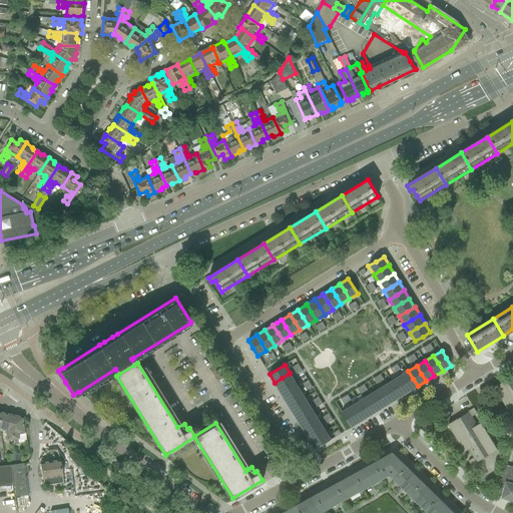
[(220,369),(215,372),(218,377),(223,374),(220,369)]
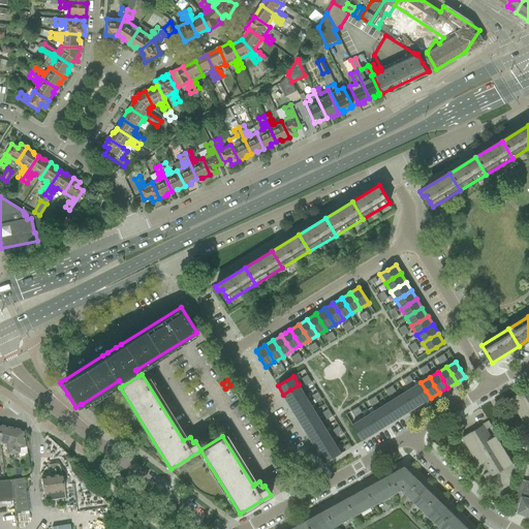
[(421,382),(412,387),(417,396),(422,404),(431,398),(426,391),(421,382)]
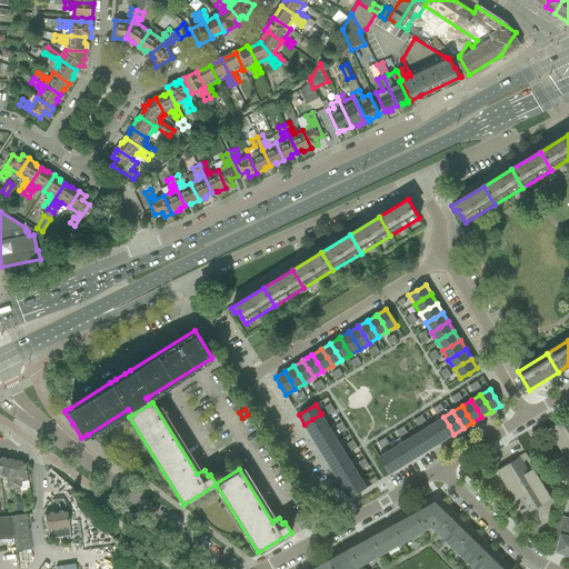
[(312,419),(305,425),(310,433),(318,429),(327,423),(321,413),(320,415),(312,419)]
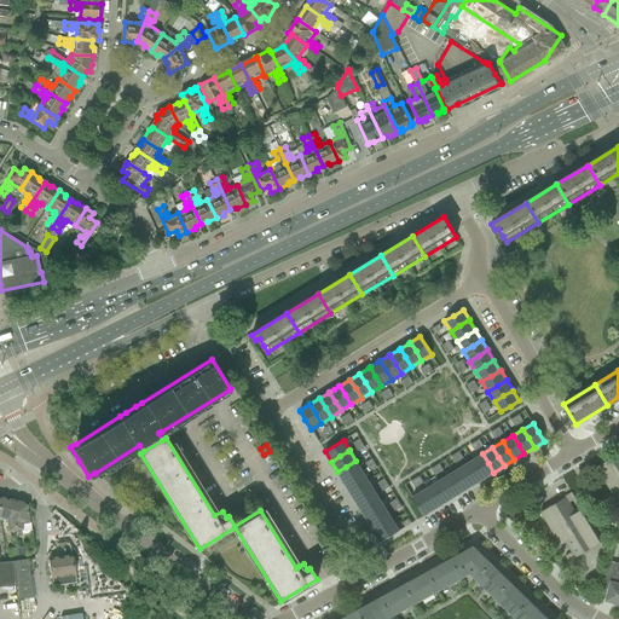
[(618,452),(596,468),(615,501),(618,498),(618,452)]
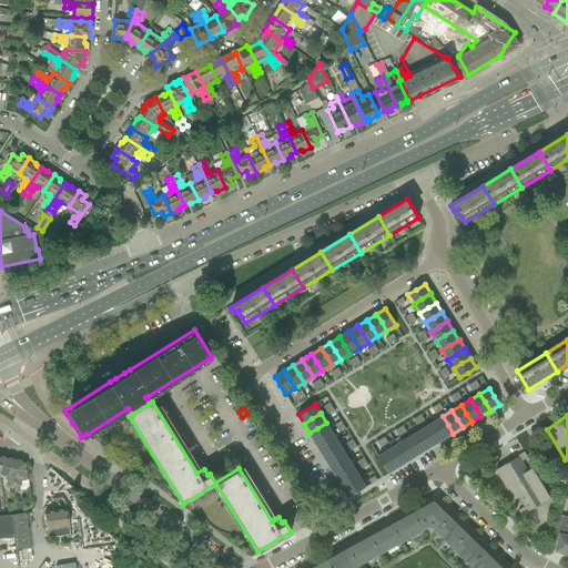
[(443,416),(434,422),(438,430),(444,439),(453,434),(448,425),(443,416)]
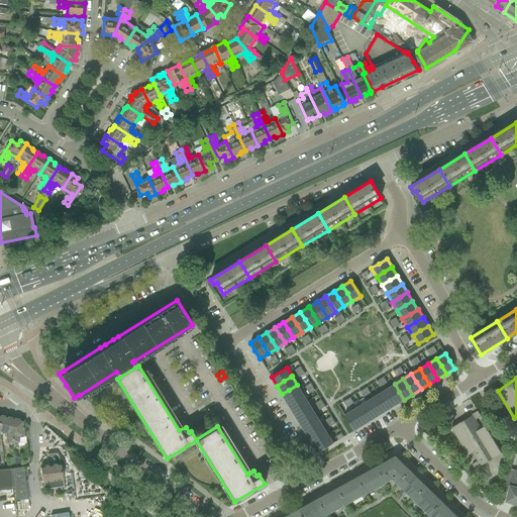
[(395,384),(386,390),(391,397),(396,405),(404,400),(399,392),(395,384)]
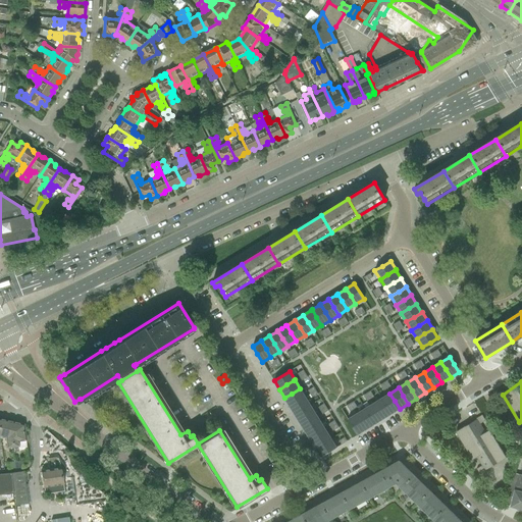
[(292,394),(284,398),(290,406),(297,402),(305,397),(300,388),(292,394)]
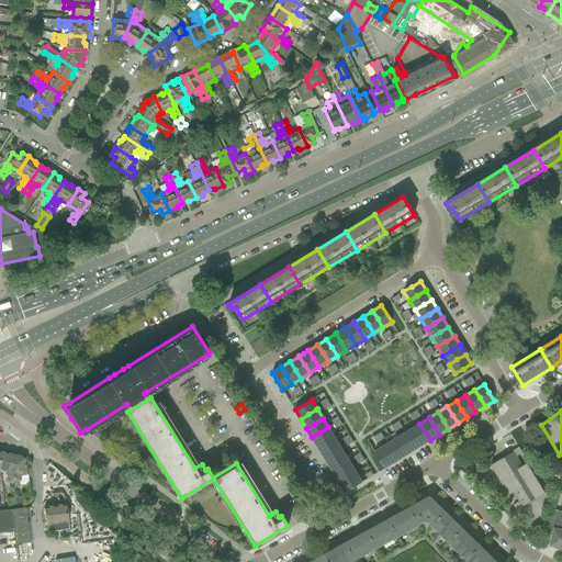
[(419,424),(411,429),(416,437),(422,446),(423,445),(430,440),(425,431),(419,424)]
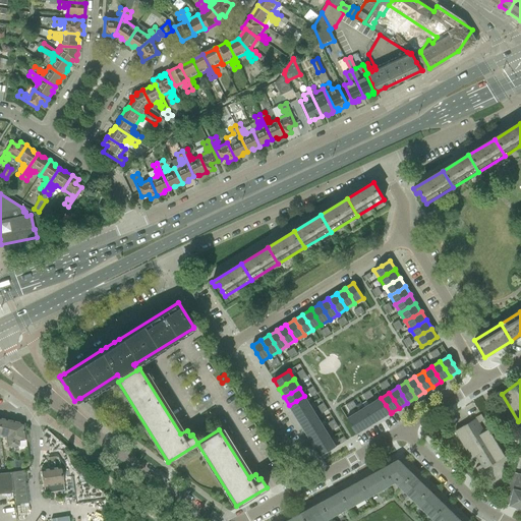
[(296,401),(289,405),(294,414),(301,409),(309,405),(309,404),(304,396),(296,401)]
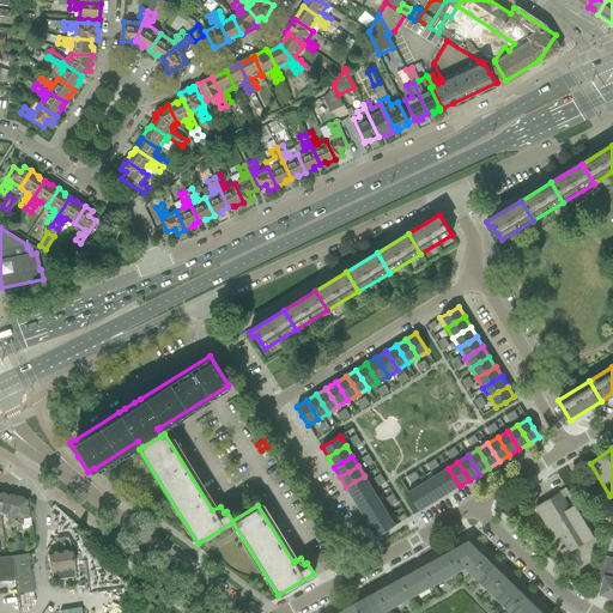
[(448,468),(438,474),(444,484),(449,492),(460,486),(454,477),(448,468)]
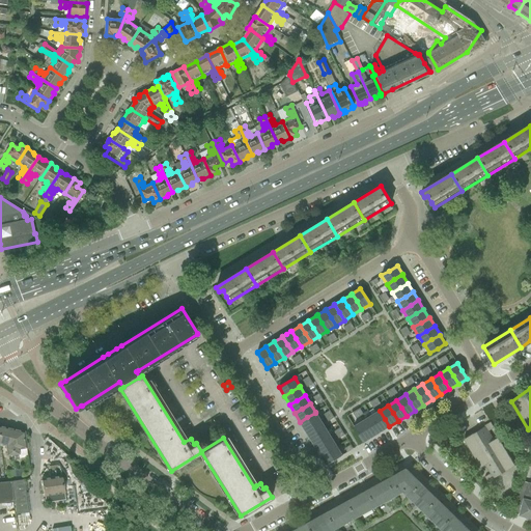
[(380,411),(370,416),(375,424),(381,431),(389,426),(385,419),(380,411)]
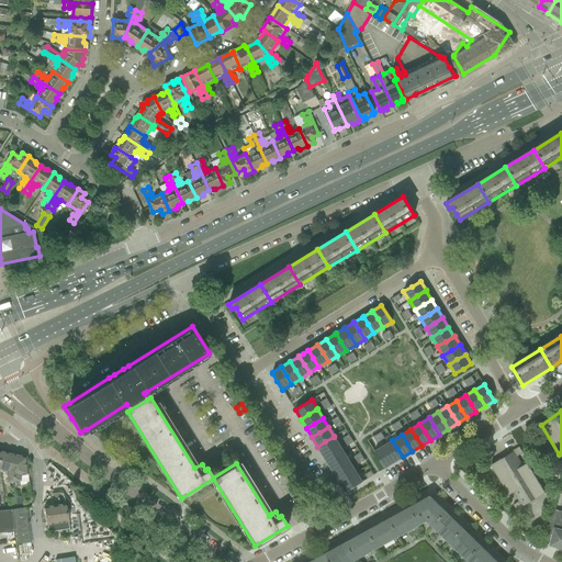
[(325,441),(317,447),(323,456),(330,451),(339,446),(340,446),(334,436),(334,437),(325,441)]
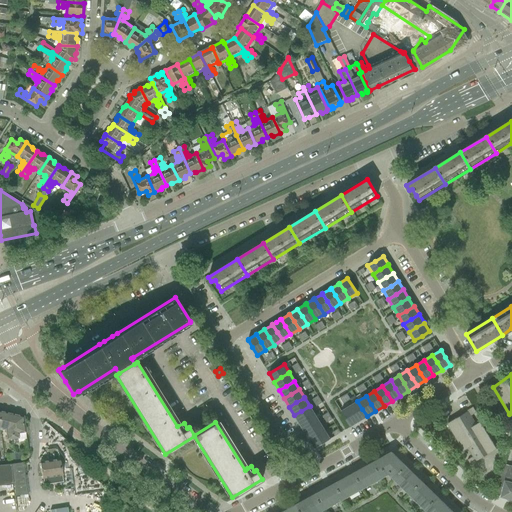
[(357,401),(349,406),(354,414),(359,421),(367,416),(362,409),(357,401)]
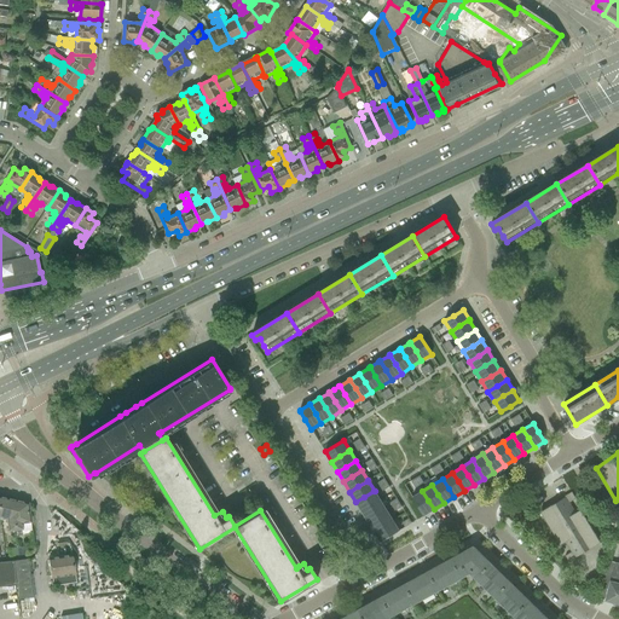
[(364,497),(356,502),(362,512),(370,507),(380,501),(381,501),(375,491),(374,491),(364,497)]
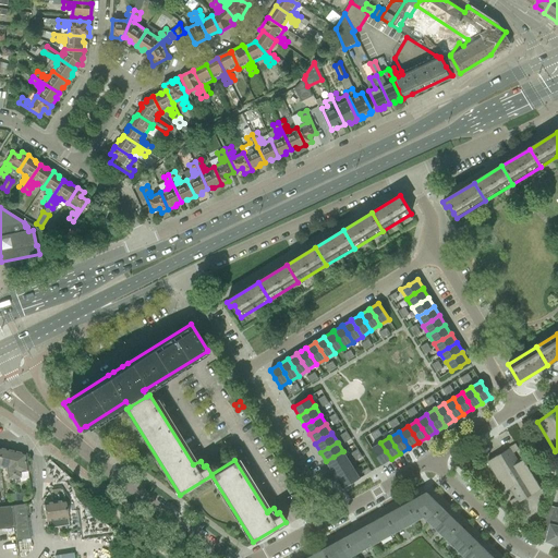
[(380,443),(372,448),(381,465),(389,461),(391,459),(386,451),(380,443)]
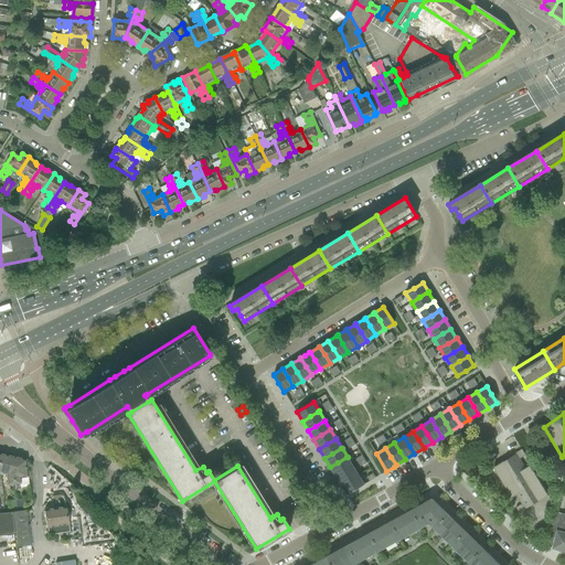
[(515,507),(519,513),(526,509),(525,508),(547,494),(530,465),(524,468),(519,458),(525,455),(522,449),(514,454),(515,454),(492,468),(511,498),(515,494),(521,503),(515,507)]
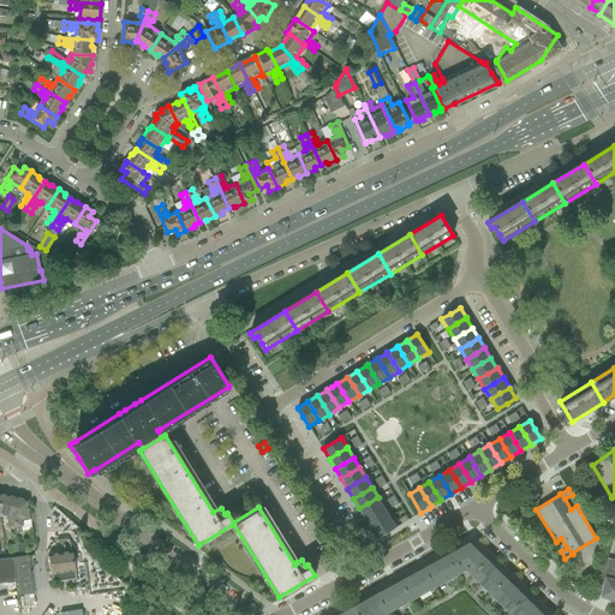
[(0,557),(22,556),(17,544),(5,545),(4,529),(21,527),(22,530),(31,529),(29,494),(0,495),(0,557)]
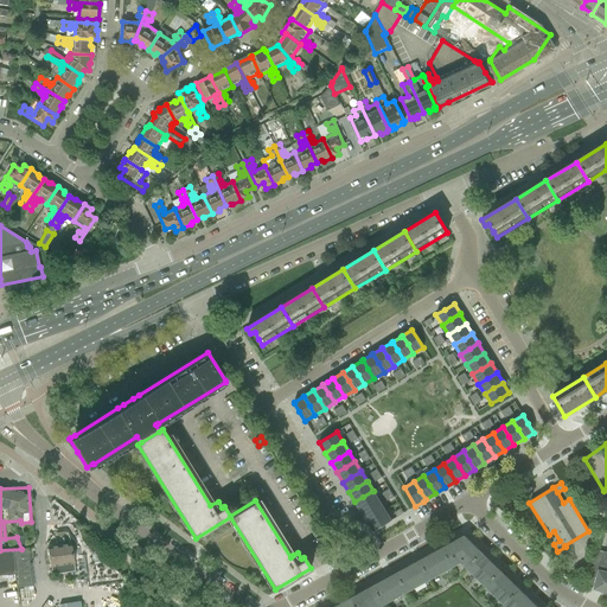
[(363,497),(355,502),(362,512),(369,508),(378,502),(379,500),(374,491),(372,491),(363,497)]
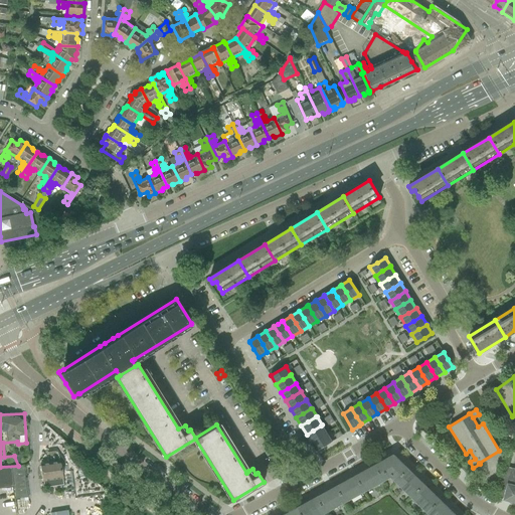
[(313,431),(307,435),(312,443),(319,439),(326,434),(327,434),(322,424),(321,425),(313,431)]
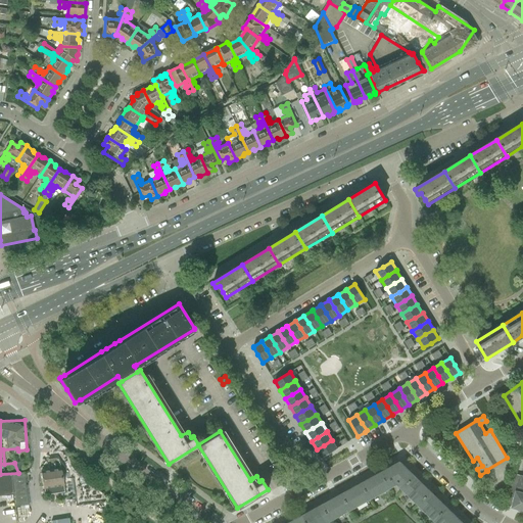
[(522,438),(521,436),(514,440),(519,448),(522,445),(522,438)]
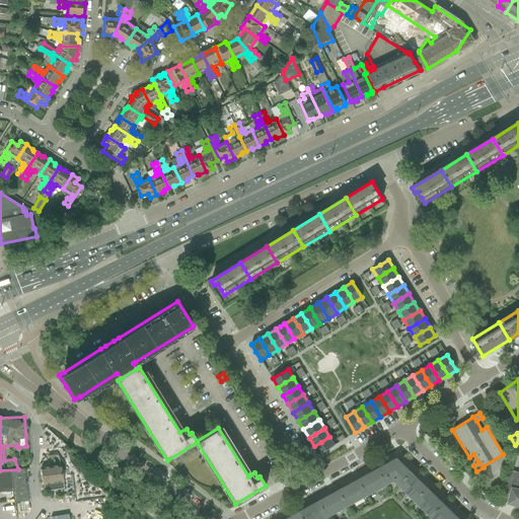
[(321,442),(314,446),(319,454),(326,450),(334,446),(335,445),(329,437),(328,437),(321,442)]
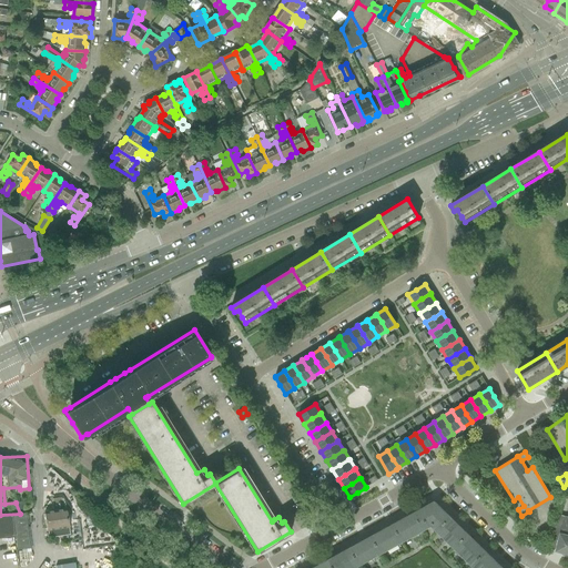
[(432,525),(438,531),(452,518),(435,501),(414,513),(423,530),(432,525)]
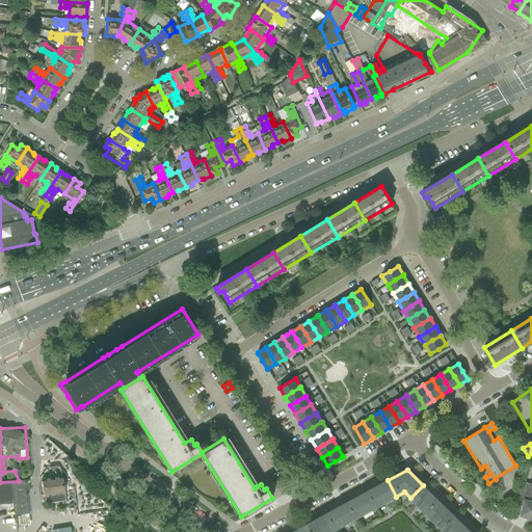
[(62,478),(41,480),(43,503),(64,501),(62,478)]
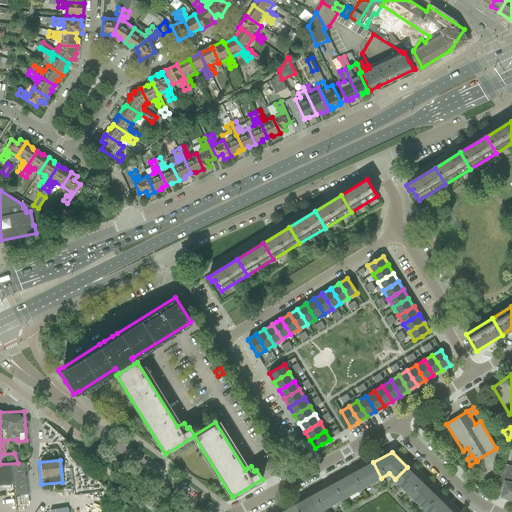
[(362,488),(381,478),(373,462),(354,473),(362,488)]
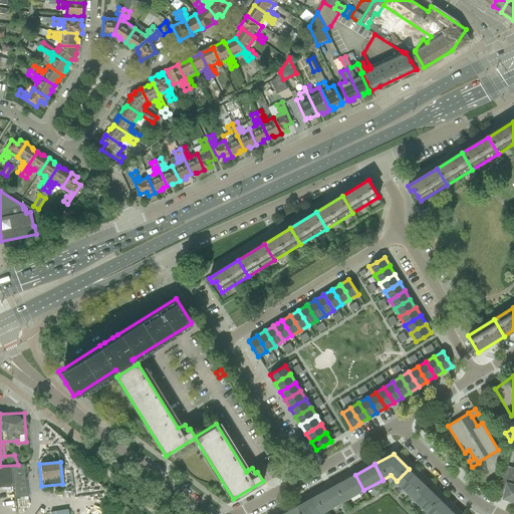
[(27,498),(24,465),(0,466),(0,486),(13,485),(15,500),(27,498)]
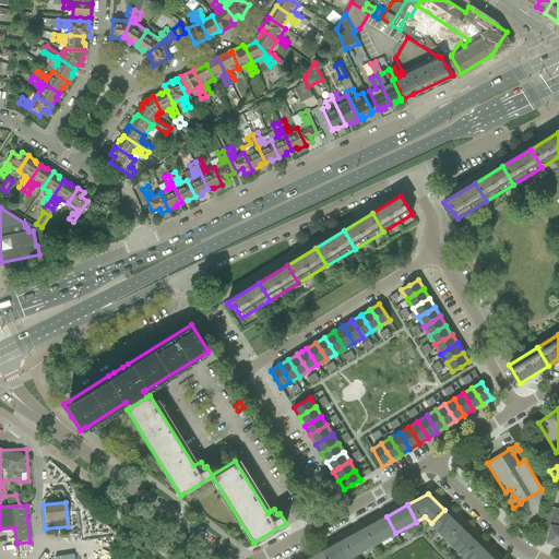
[(558,509),(549,507),(540,539),(547,542),(547,543),(558,545),(558,509)]
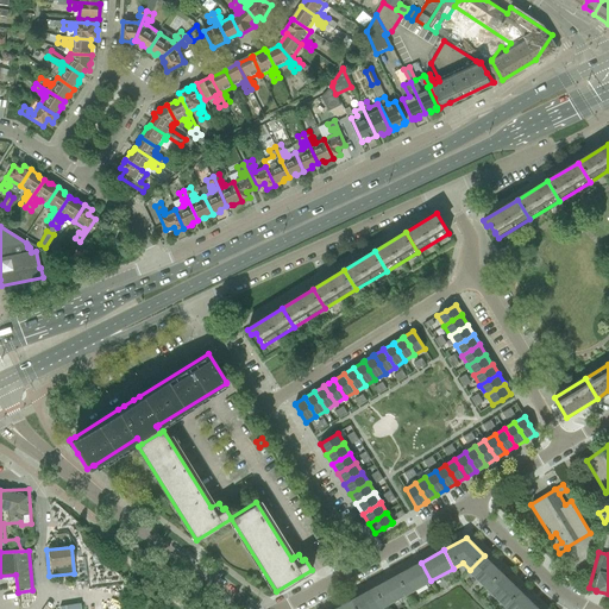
[(470,570),(488,588),(502,573),(484,556),(470,570)]
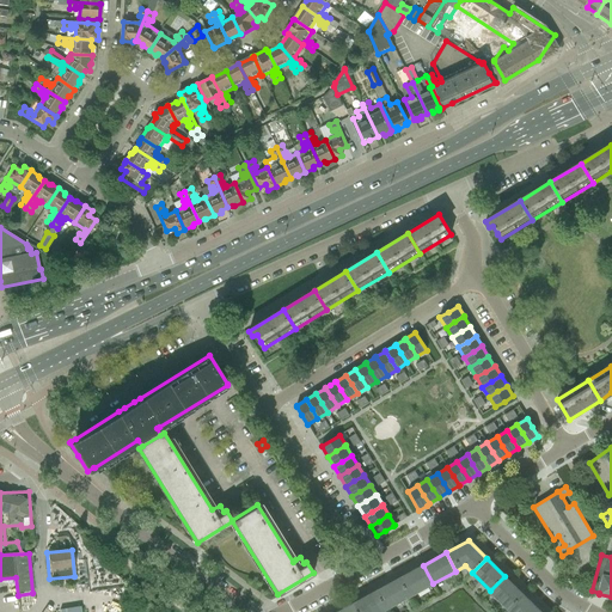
[(410,597),(433,583),(423,565),(401,579),(410,597)]
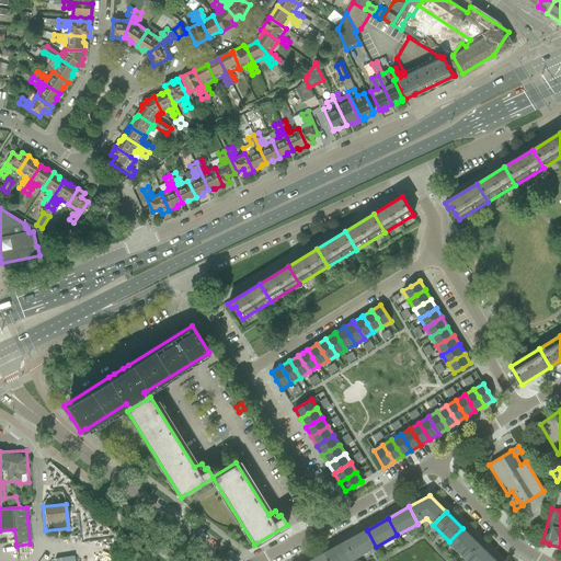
[(449,541),(466,558),(479,544),(462,528),(449,541)]
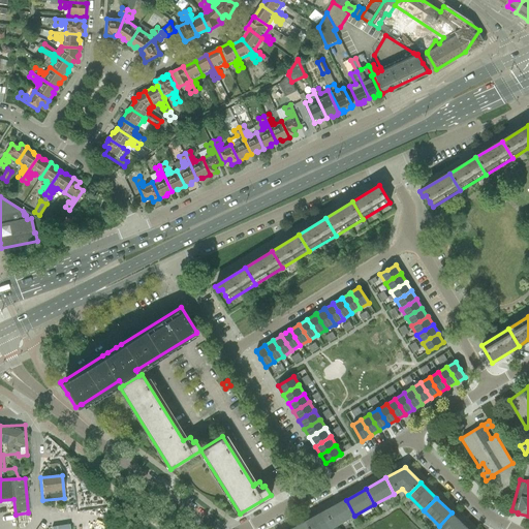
[(335,526),(354,516),(346,500),(327,510),(335,526)]
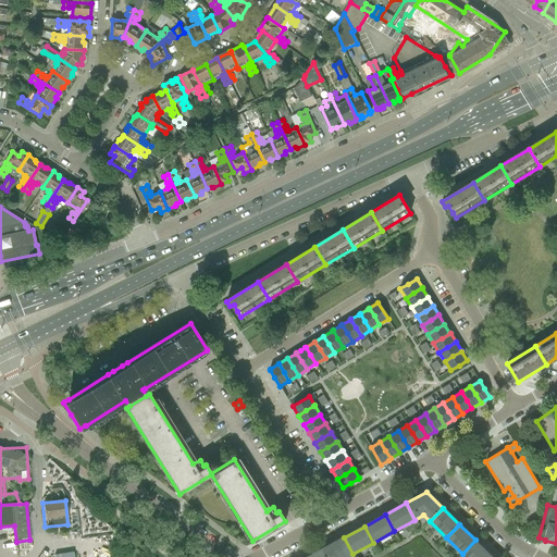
[(326,556),(347,556),(353,554),(344,537),(323,549),(326,556)]
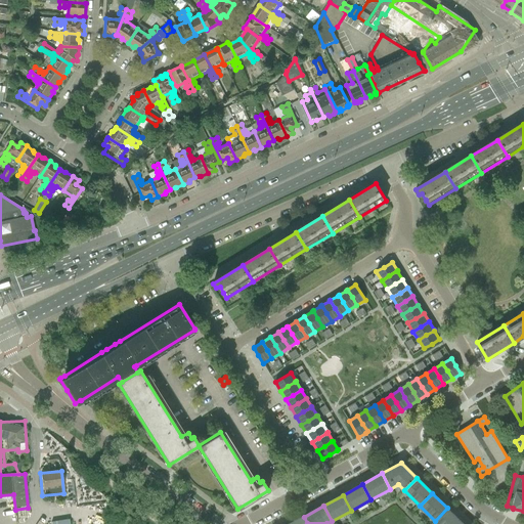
[(435,521),(438,523),(462,523),(463,523),(447,508),(435,521)]
